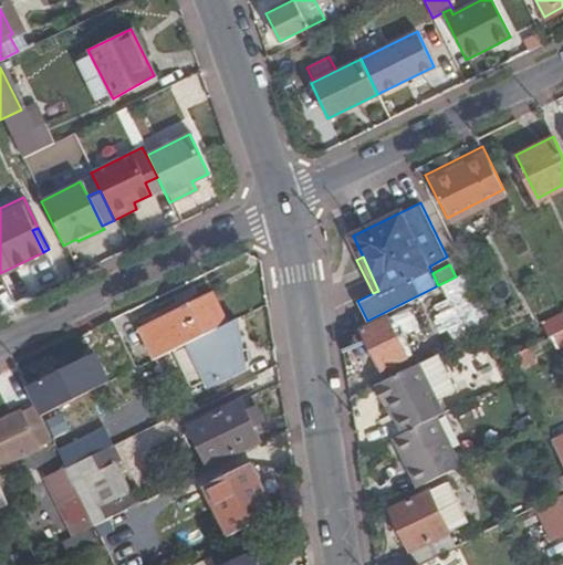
[(145,324),(160,355),(180,345),(222,324),(207,293),(145,324)]
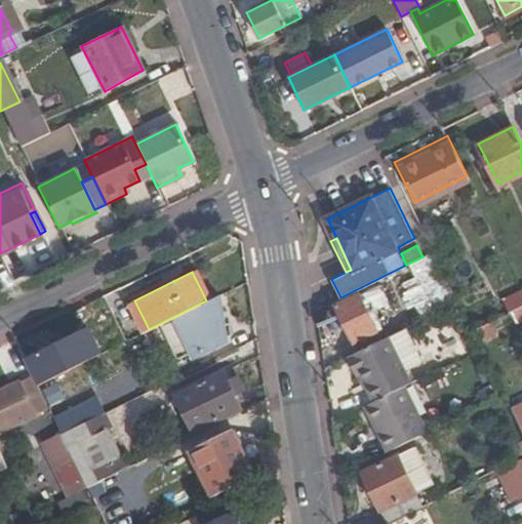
[(509,311),(521,305),(521,288),(503,298),(509,311)]
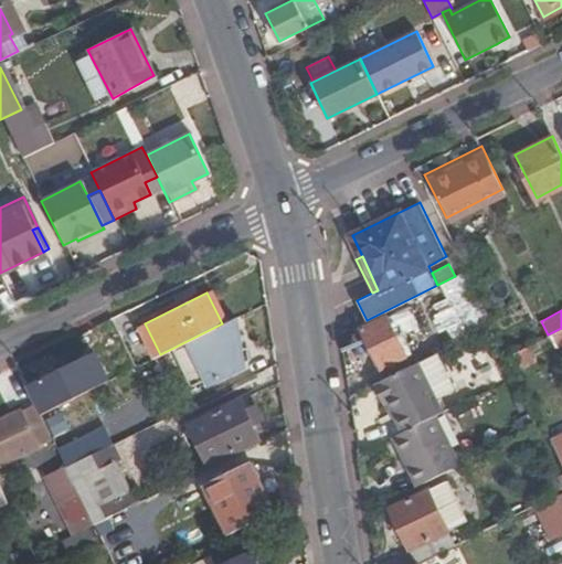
[(385,315),(360,327),(380,366),(405,354),(385,315)]
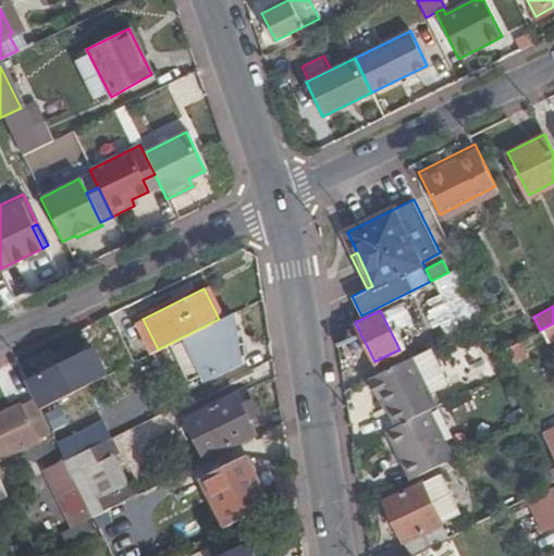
[(236,357),(229,313),(219,319),(177,340),(197,380),(232,365),(230,360),(236,357)]
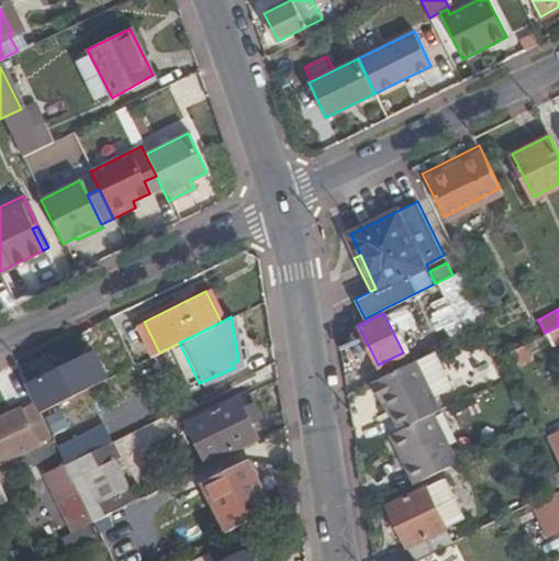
[(558,341),(558,326),(545,333),(551,346),(558,341)]
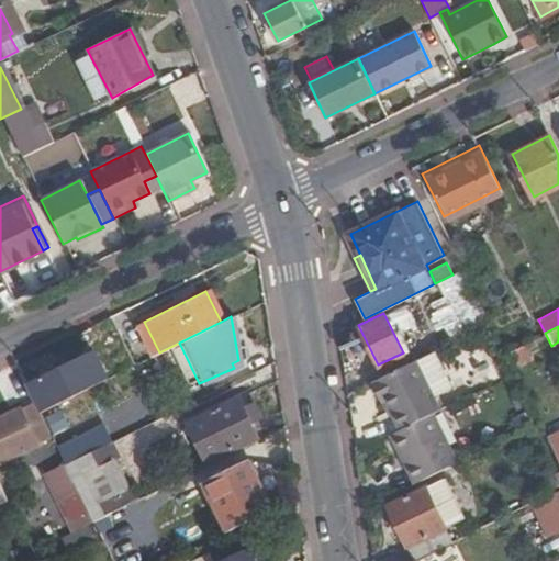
[(532,356),(526,343),(505,352),(511,366),(532,356)]
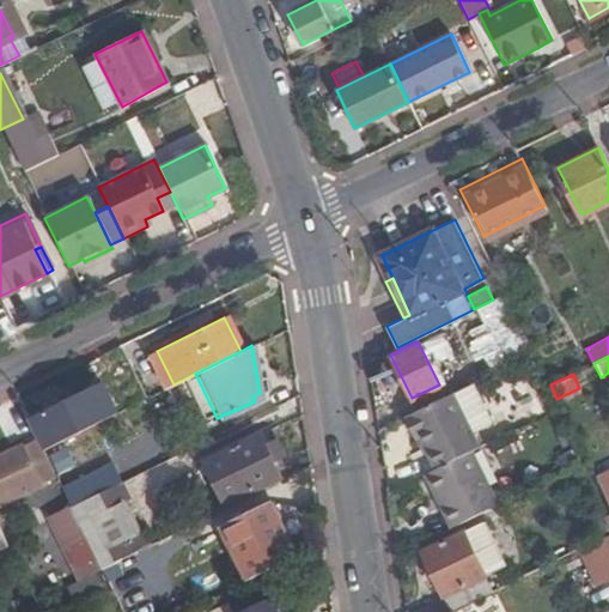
[(437,466),(473,448),(476,446),(451,392),(403,414),(415,437),(421,435),(437,466)]
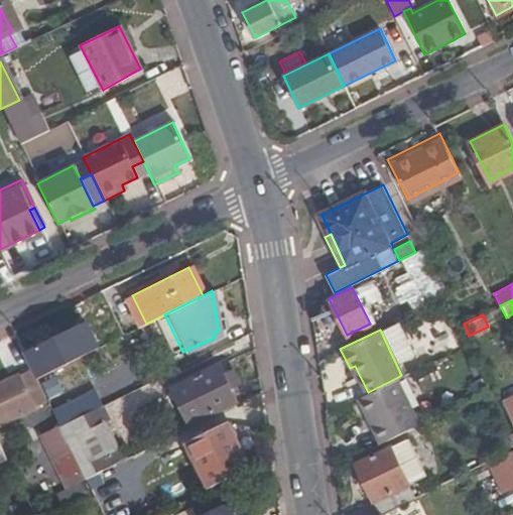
[(185,428),(236,403),(230,391),(222,375),(217,365),(166,390),(185,428)]
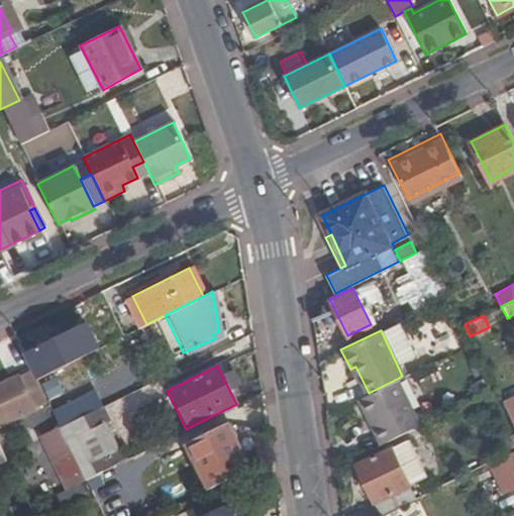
[(0,422),(36,405),(41,416),(48,412),(27,371),(0,384),(0,422)]
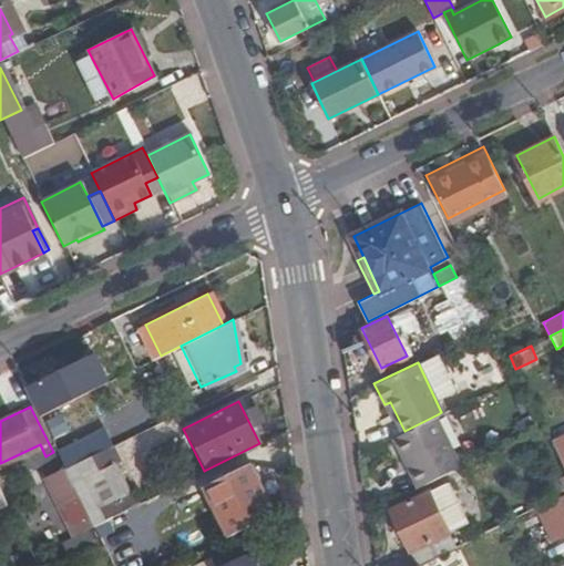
[(244,412),(253,430),(260,425),(252,408),(244,412)]
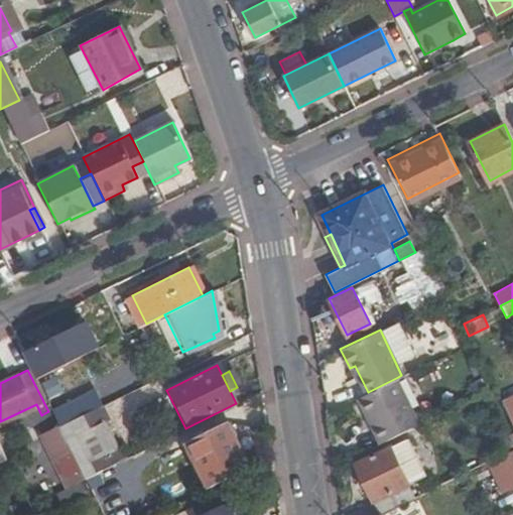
[(359,396),(381,441),(384,440),(420,422),(398,377),(368,392),(359,396)]
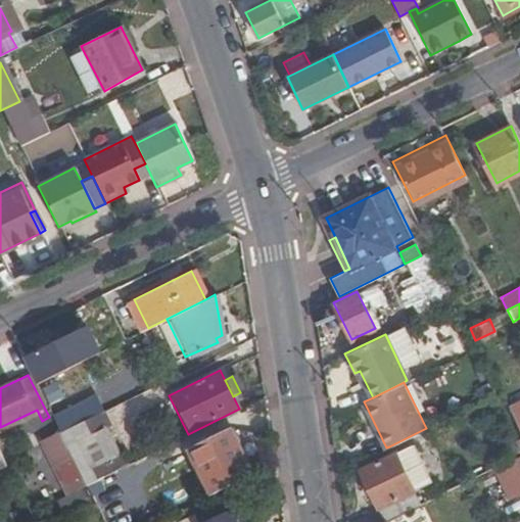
[(77,440),(91,470),(117,457),(103,427),(77,440)]
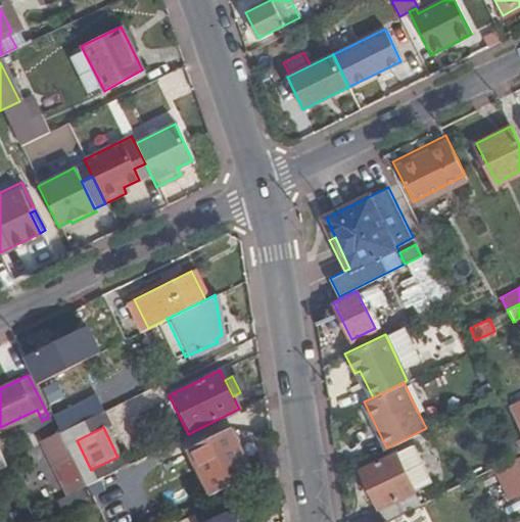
[(208,493),(251,472),(229,428),(186,449),(208,493)]
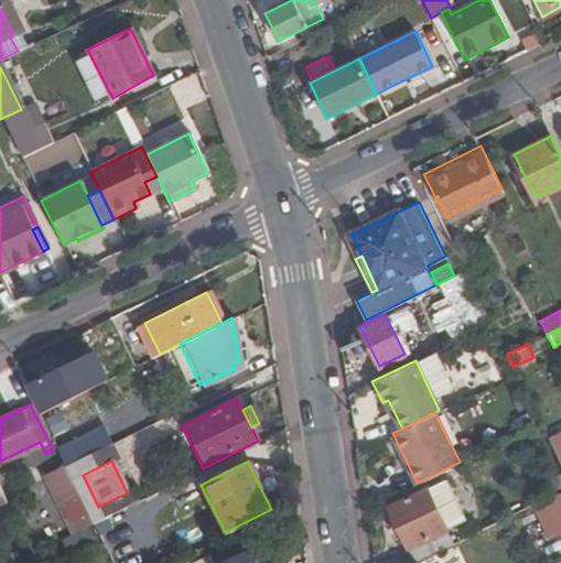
[(65,466),(64,464),(40,476),(68,534),(93,523),(87,512),(72,480),(65,466)]
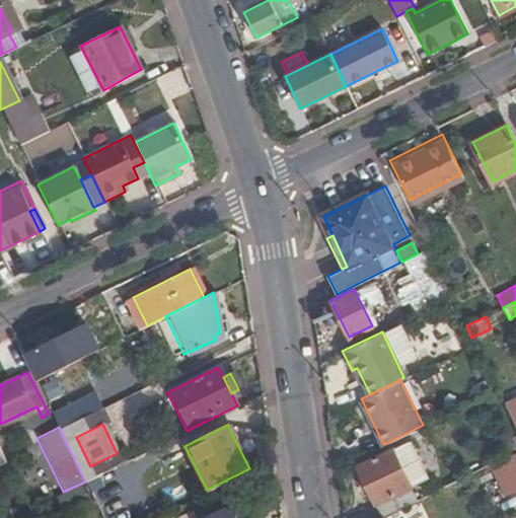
[(66,442),(80,471),(90,466),(76,437),(66,442)]
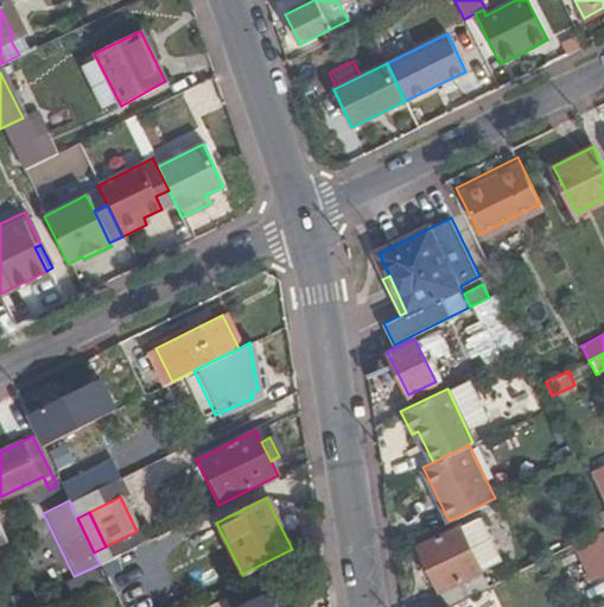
[(449,520),(421,535),(426,544),(418,548),(439,590),(479,570),(500,560),(478,517),(457,528),(452,519),(449,520)]
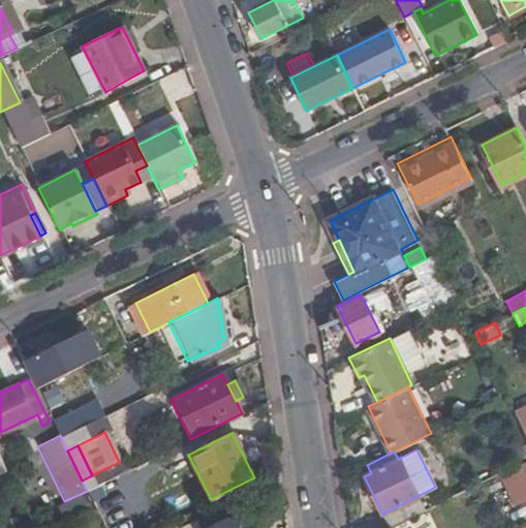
[(514,505),(525,498),(525,460),(498,473),(514,505)]
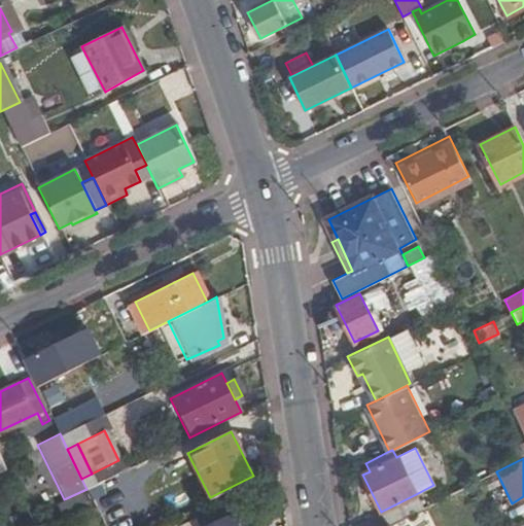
[(135,488),(126,469),(86,489),(95,506),(108,500),(135,488)]
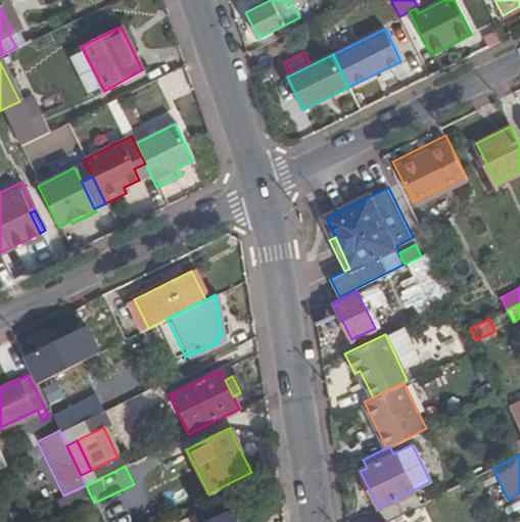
[(383,521),(387,519),(399,514),(419,504),(413,490),(378,508),(383,521)]
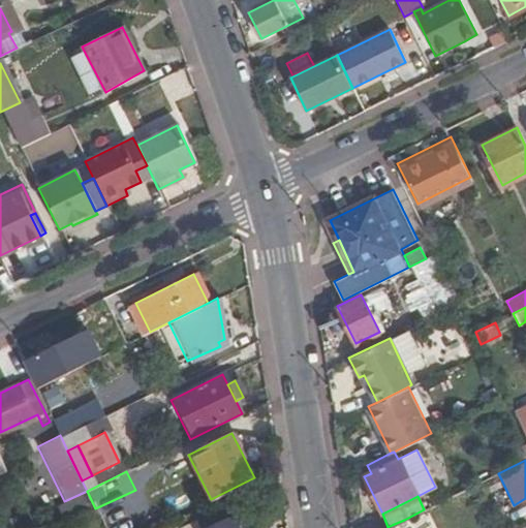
[(115,516),(109,502),(95,508),(99,517),(101,522),(115,516)]
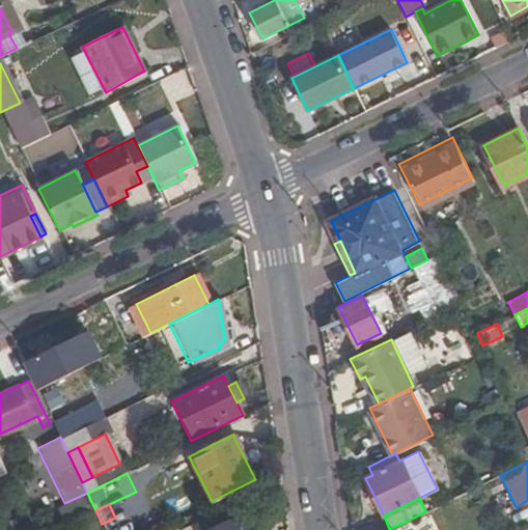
[(238,529),(231,518),(205,529),(238,529)]
